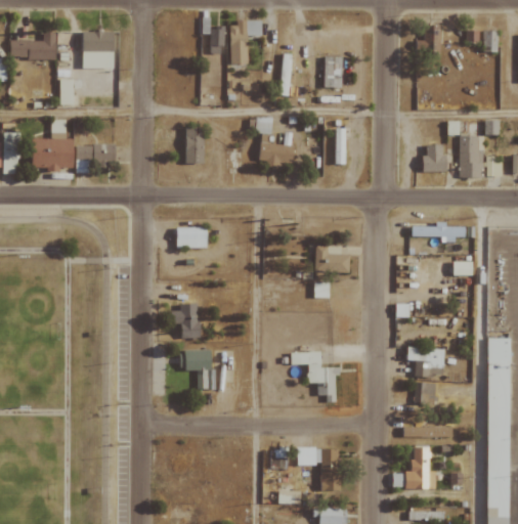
[(230,63),(248,63),(248,36),(263,36),(263,22),(229,22),(230,63)]
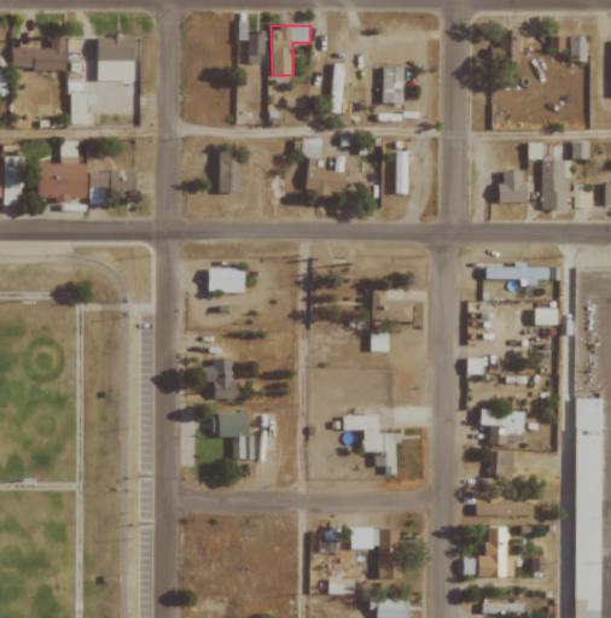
[(502,60),(522,60),(521,29),(502,30),(502,60)]
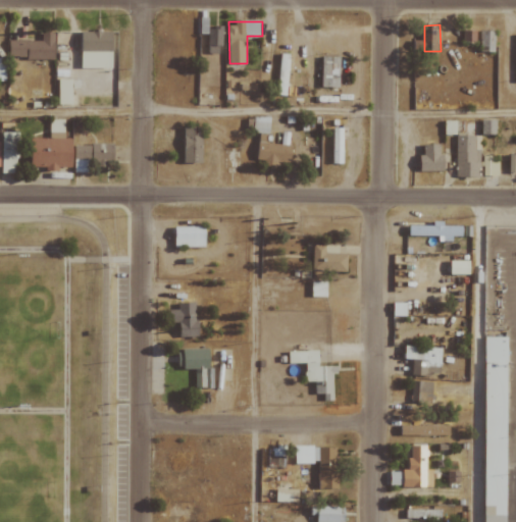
[(211,46),(224,46),(224,28),(210,28),(211,46)]
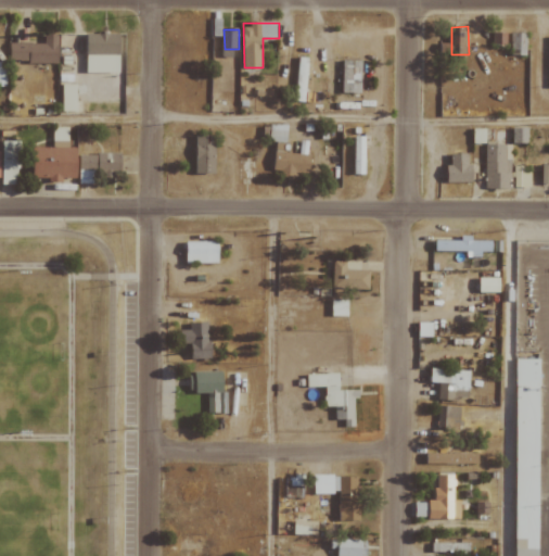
[(497,45),(509,45),(509,33),(497,32),(497,45)]
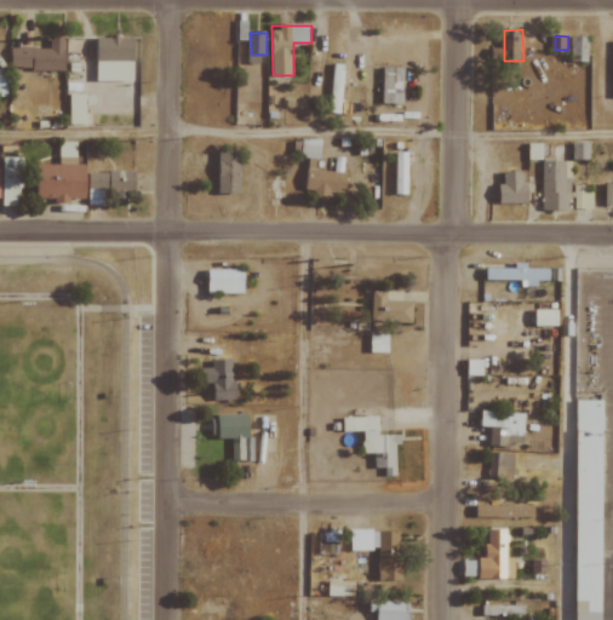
[(591,62),(593,36),(573,35),(573,61),(591,62)]
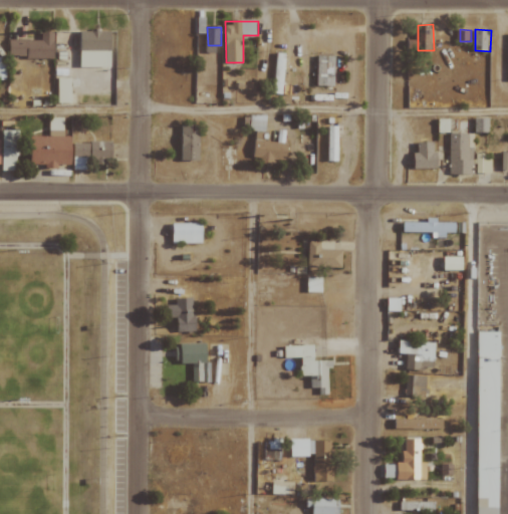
[(55,58),(55,31),(43,31),(43,39),(11,39),(10,57),(55,58)]
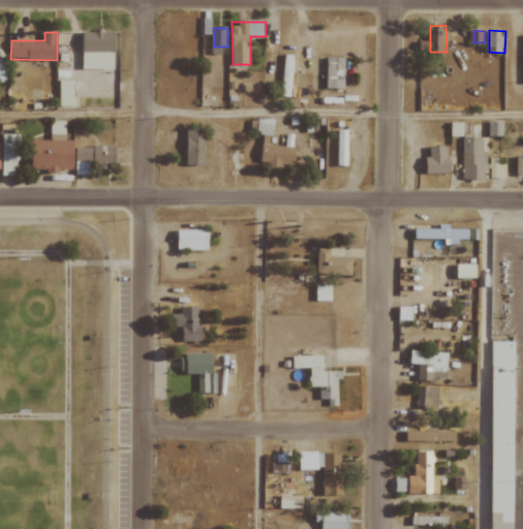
[(114,68),(114,32),(84,32),(84,68),(114,68)]
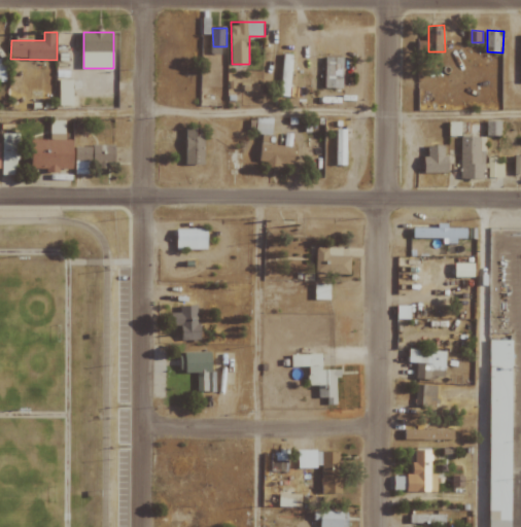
[(297,55),(284,54),(282,96),(294,97),(297,55)]
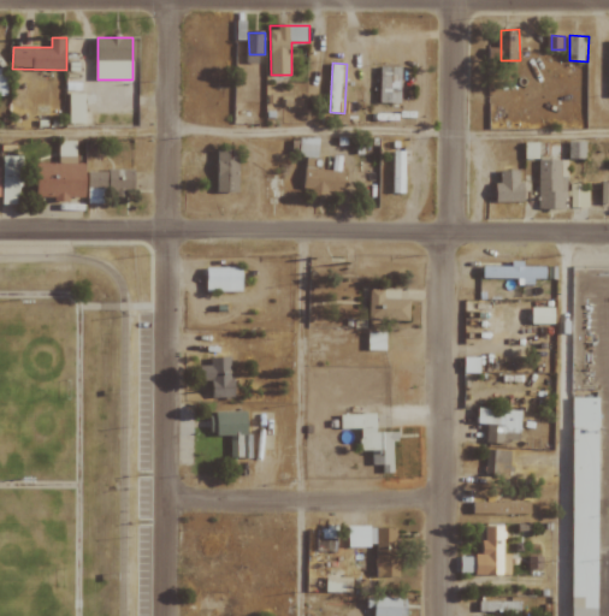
[(403,66),(382,66),(382,104),(403,104),(403,66)]
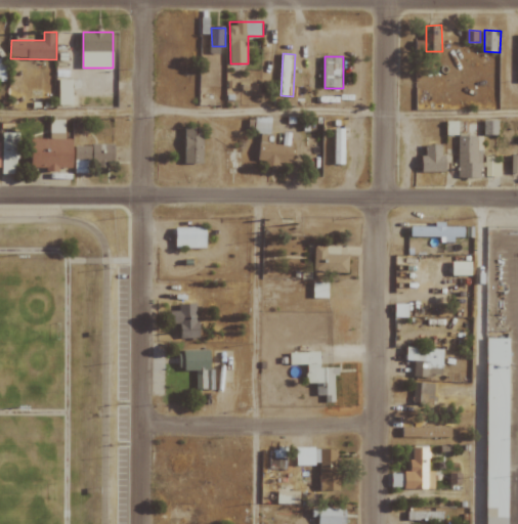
[(11,57),(0,57),(0,81),(11,82),(11,57)]
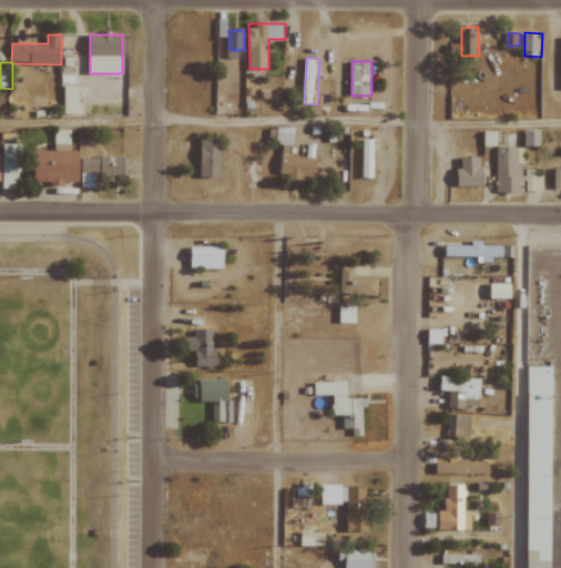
[(64,114),(80,113),(80,85),(64,85),(64,114)]
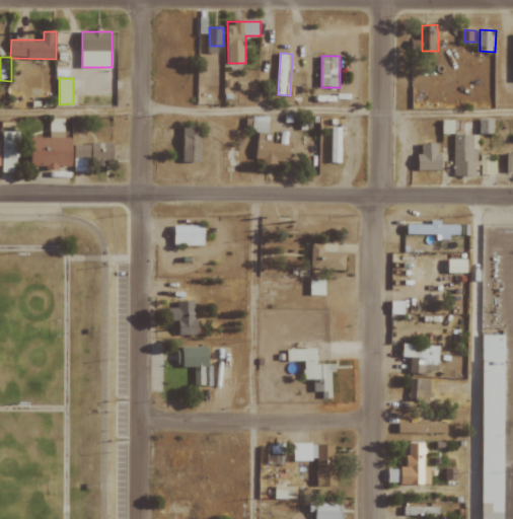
[(270,132),(271,117),(254,116),(253,132),(270,132)]
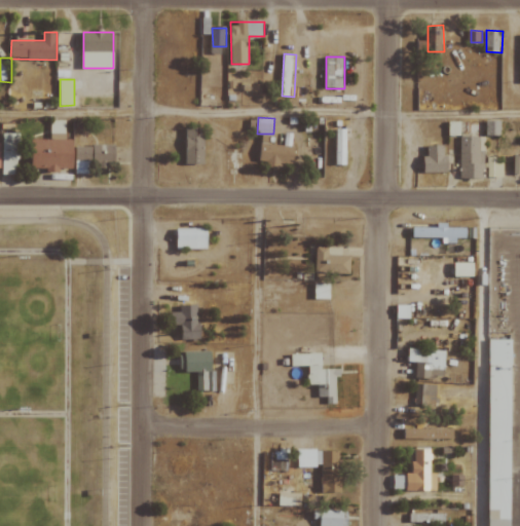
[(503,120),(488,121),(488,136),(503,136),(503,120)]
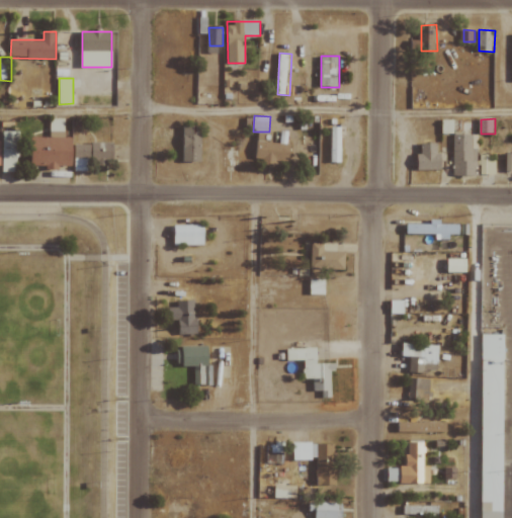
[(444,134),(454,134),(454,119),(444,119),(444,134)]
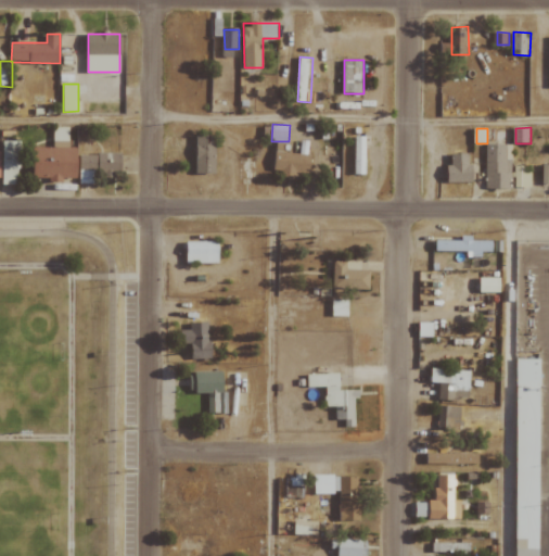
[(216,174),(217,131),(196,131),(195,173),(216,174)]
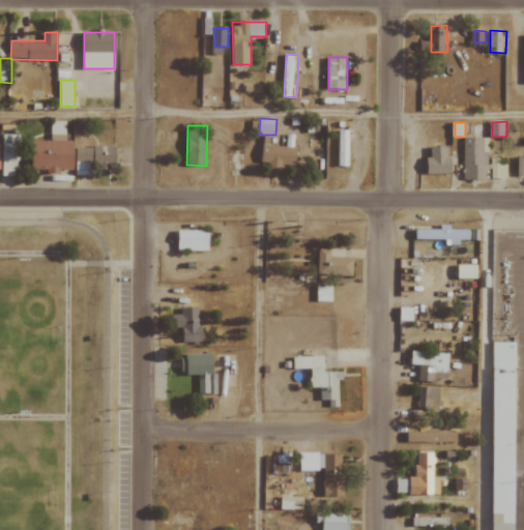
[(341,167),(352,166),(351,129),(340,129),(341,167)]
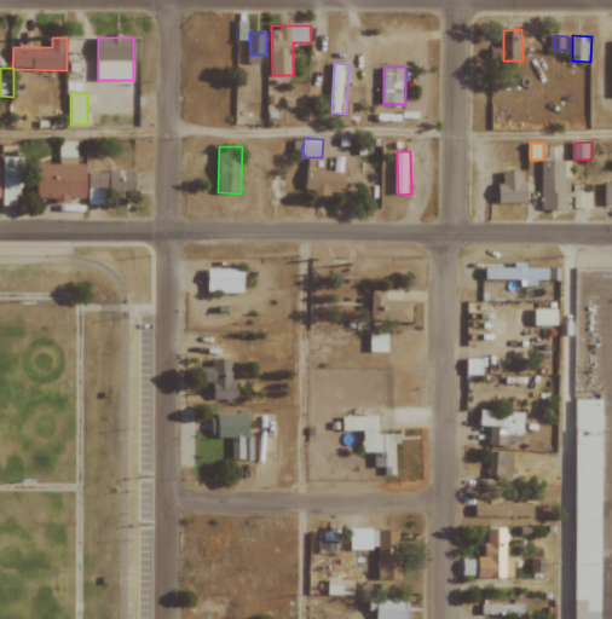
[(26,157),(5,156),(4,206),(24,206),(26,157)]
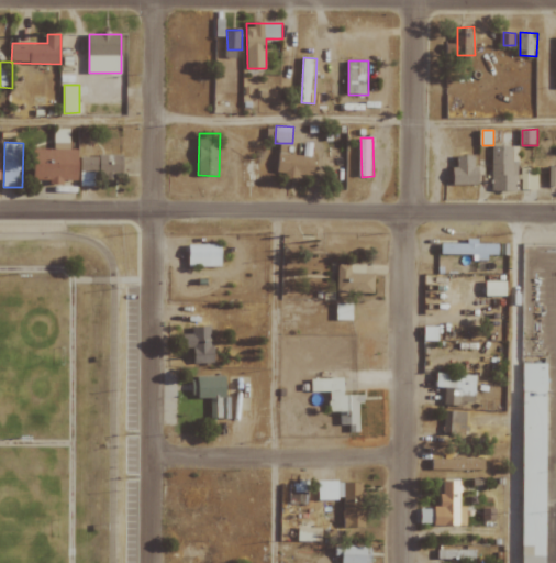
[(522,146),(496,146),(495,190),(521,191),(522,146)]
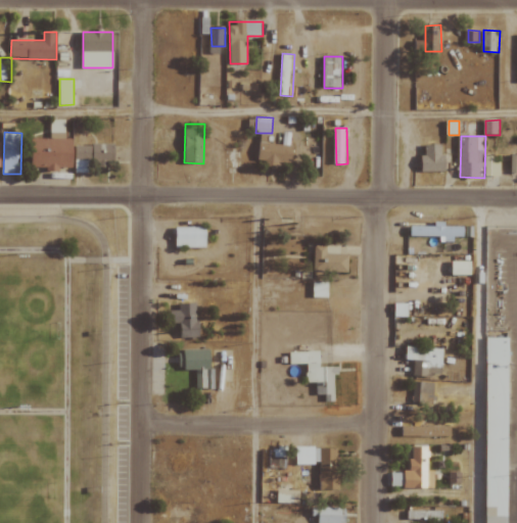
[(31,138),(30,167),(47,168),(47,171),(61,171),(61,167),(72,168),(72,149),(76,149),(76,139),(31,138)]
